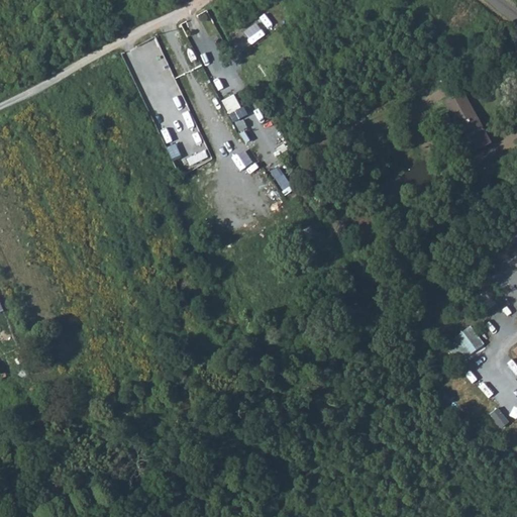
[(222,99),(228,112),(241,107),(235,93),(222,99)]
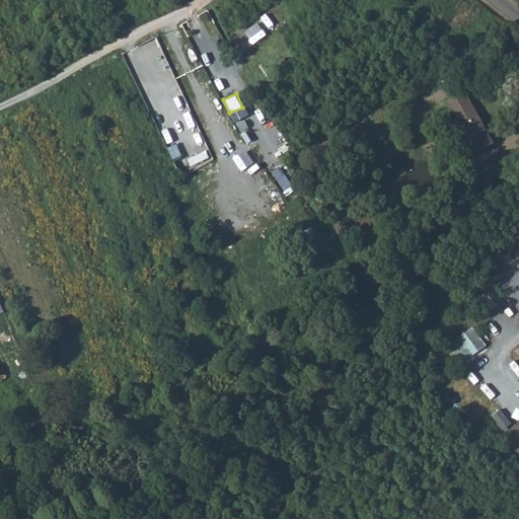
[(450,109),(467,100),(464,96),(447,105),(450,109)]
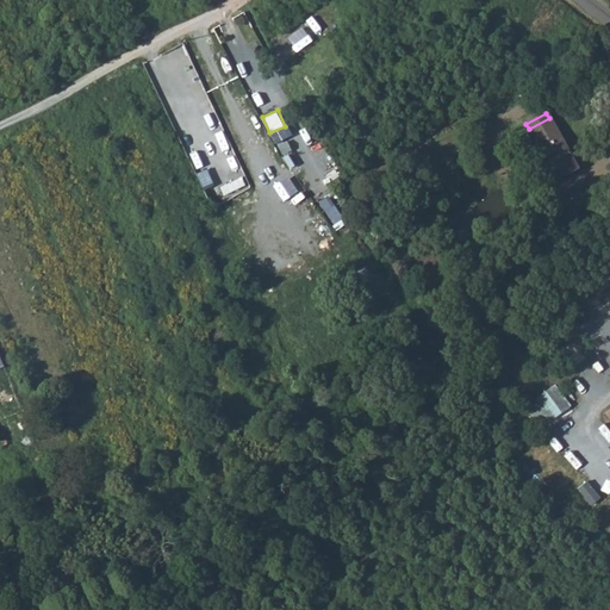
[(549,118),(529,129),(543,155),(546,154),(551,163),(548,165),(558,180),(578,169),(549,118)]
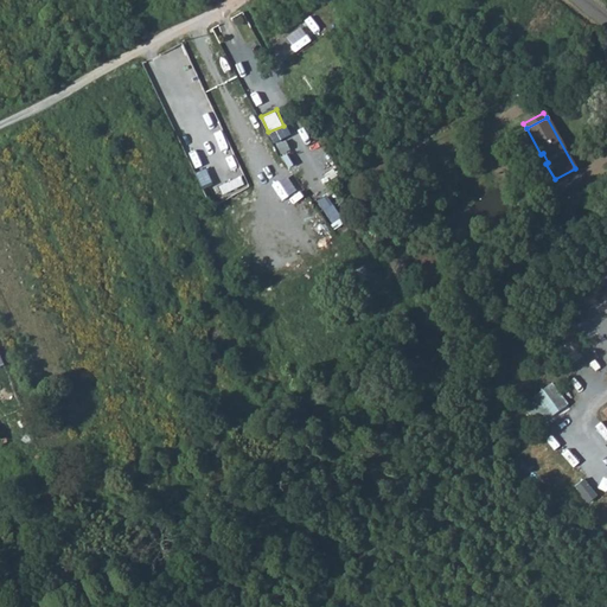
[(206,166),(196,172),(211,206),(223,200),(206,166)]
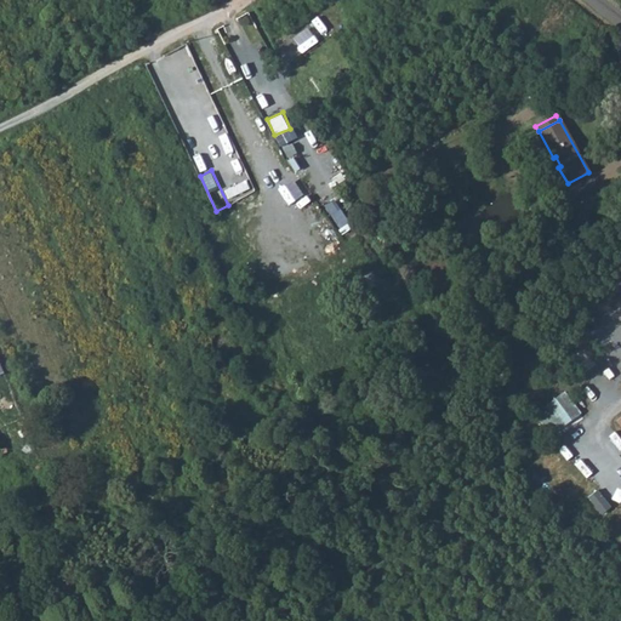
[(335,198),(326,203),(340,226),(348,221),(335,198)]
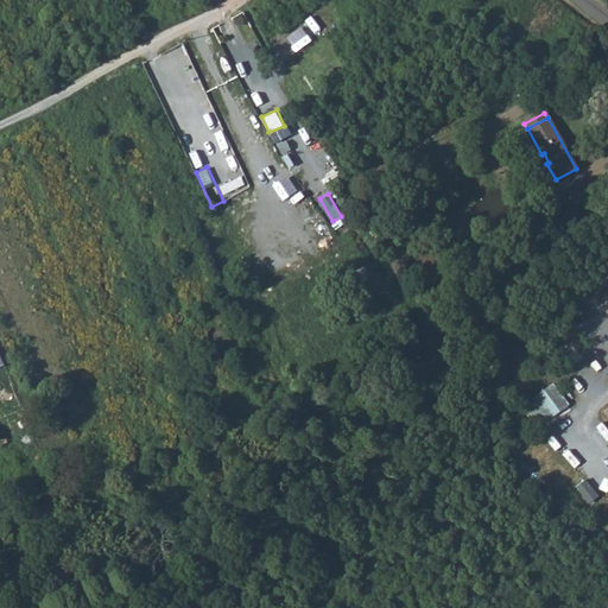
[(551,382),(534,396),(540,403),(532,410),(544,424),(569,404),(551,382)]
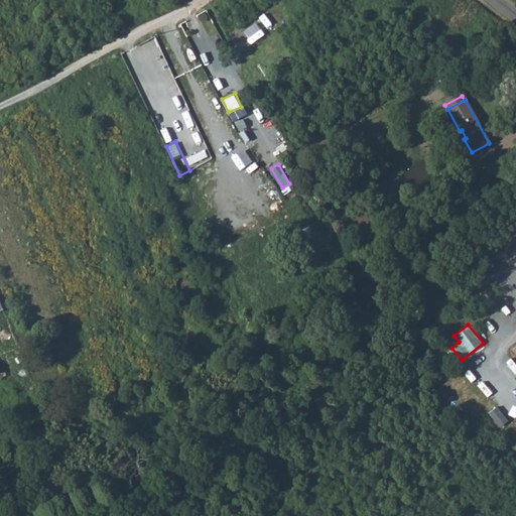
[(480,382),(491,373),(481,362),(471,371),(480,382)]
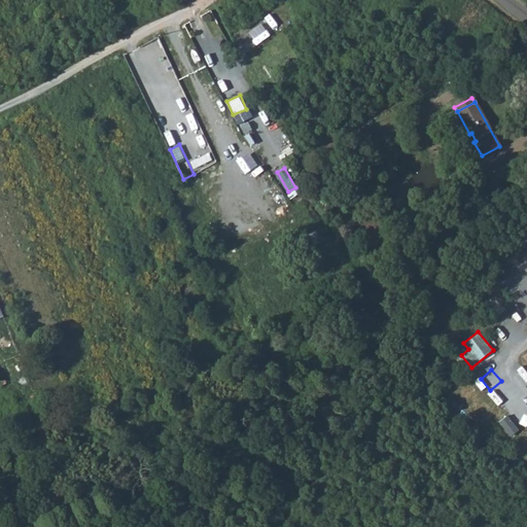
[(0,388),(1,390),(9,386),(5,377),(0,379),(0,388)]
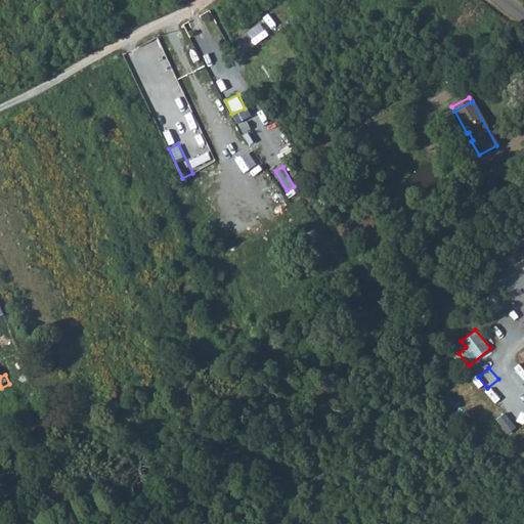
[(507,415),(518,405),(511,397),(499,405),(507,415)]
